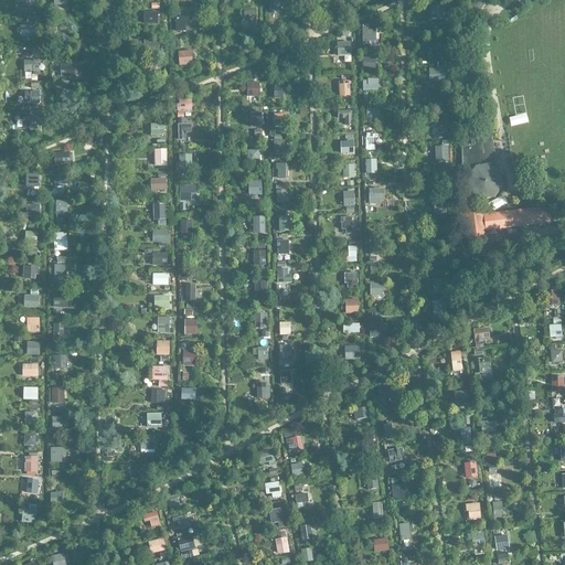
[(268,0),(270,13),(281,12),(280,4),(283,4),(281,0),(268,0)]
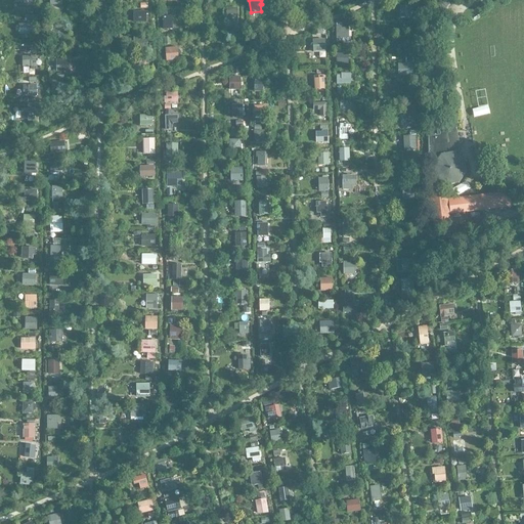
[(448,3),(449,0),(439,0),(435,6),(442,11),(448,3)]
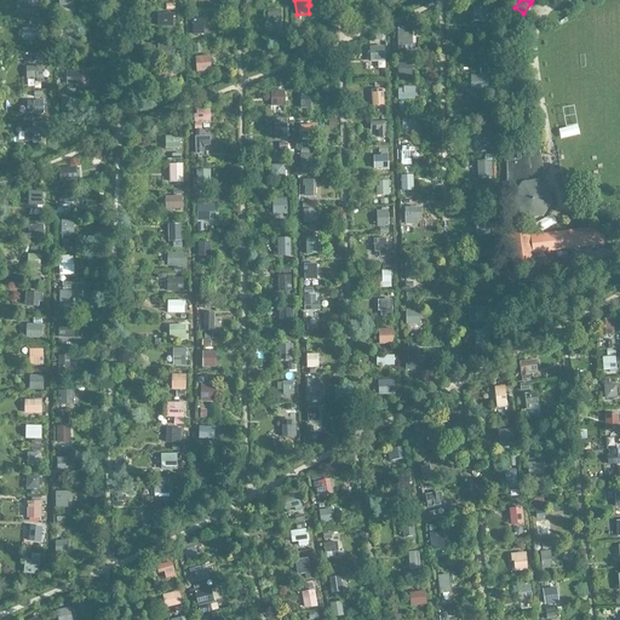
[(489,23),(488,6),(474,6),(474,23),(489,23)]
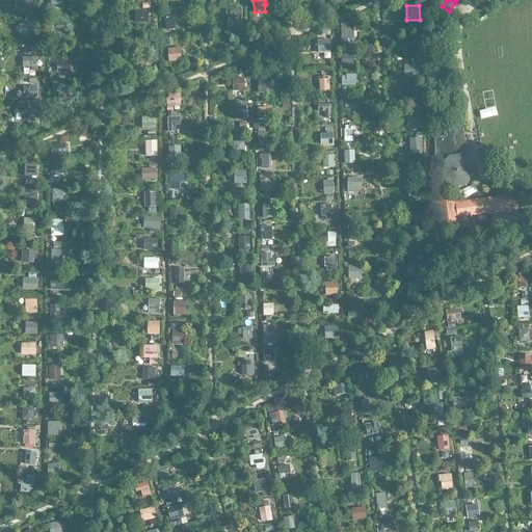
[(241,16),(241,7),(230,7),(231,17),(235,17),(235,16),(241,16)]
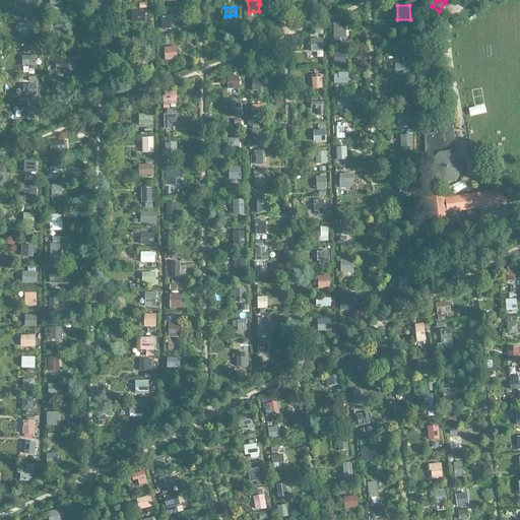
[(146,21),(145,10),(132,10),(132,22),(146,21)]
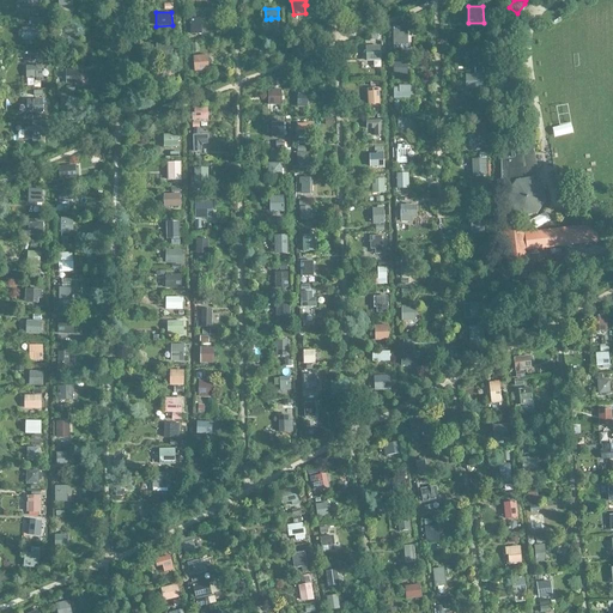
[(202,34),(201,18),(190,18),(192,34),(202,34)]
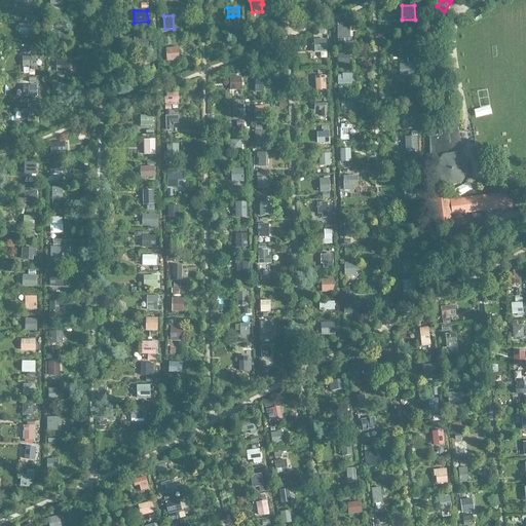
[(34,34),(33,23),(19,23),(20,34),(34,34)]
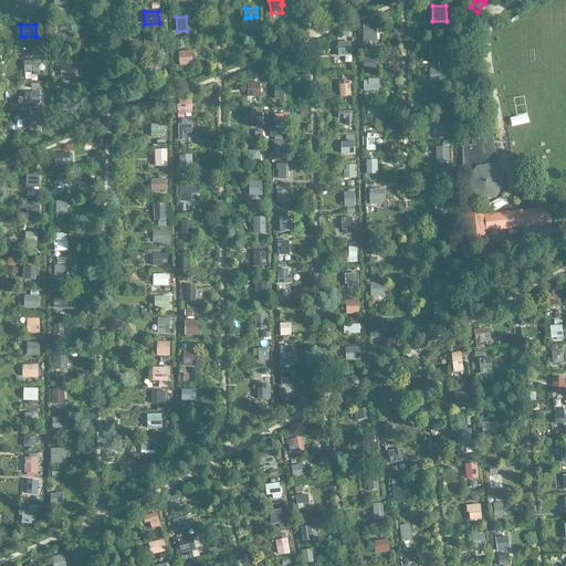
[(376,40),(376,28),(363,28),(363,41),(368,41),(368,46),(378,46),(378,40),(376,40)]
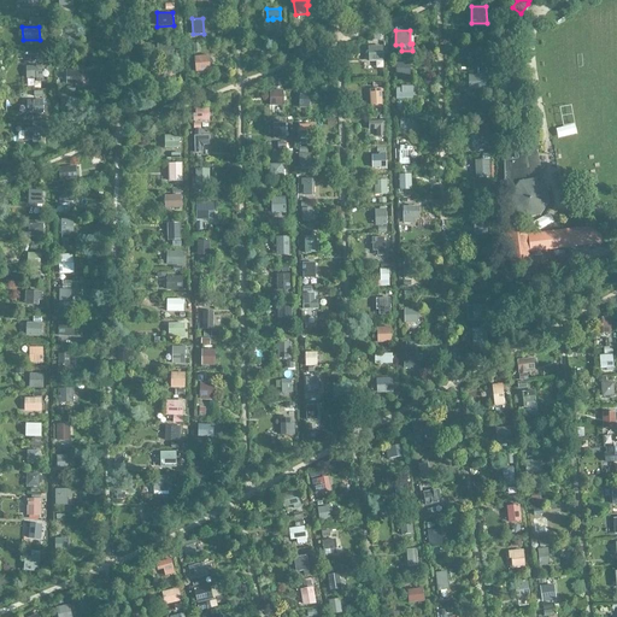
[(181,41),(168,41),(169,58),(181,58),(181,41)]
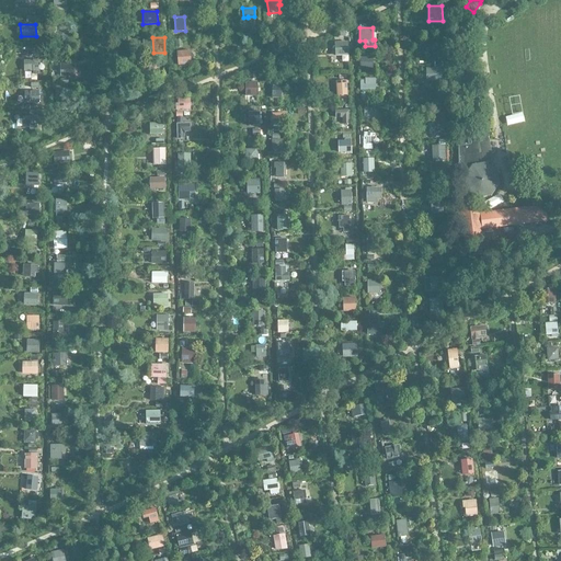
[(431,38),(432,54),(443,54),(442,38),(431,38)]
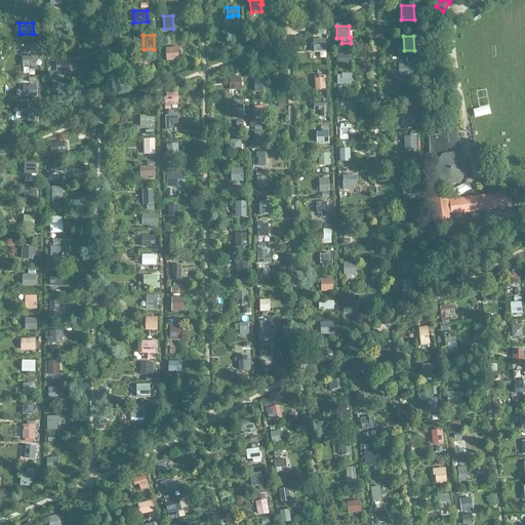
[(325,39),(313,39),(314,52),(326,51),(325,39)]
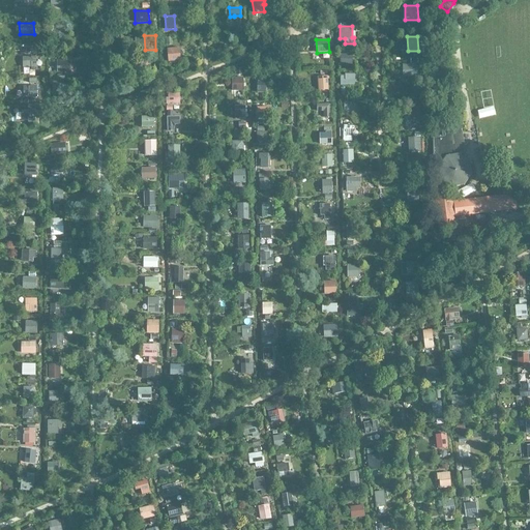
[(31,47),(27,47),(27,53),(33,52),(36,52),(35,45),(31,45),(31,47)]
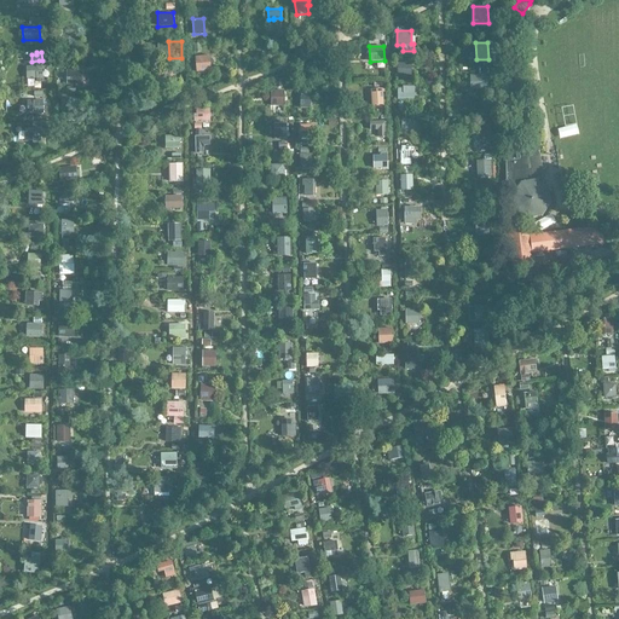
[(210,55),(196,56),(197,71),(212,70),(210,55)]
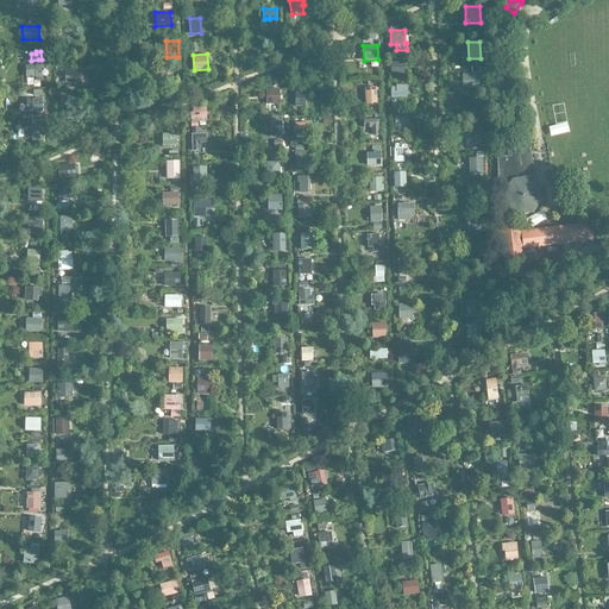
[(405,62),(390,62),(390,74),(405,74),(405,62)]
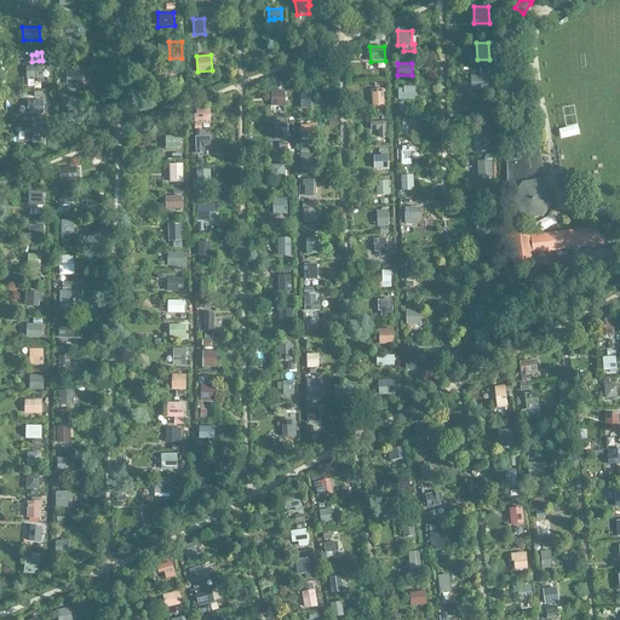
[(42,65),(27,65),(27,78),(36,78),(36,82),(44,81),(42,65)]
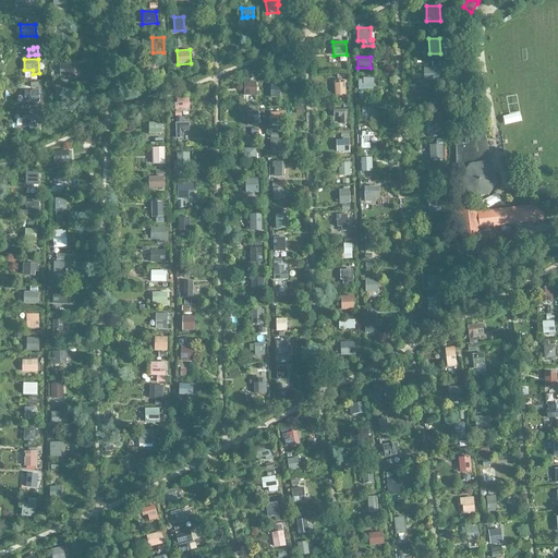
[(282,67),(282,60),(269,60),(269,73),(279,73),(279,67),(282,67)]
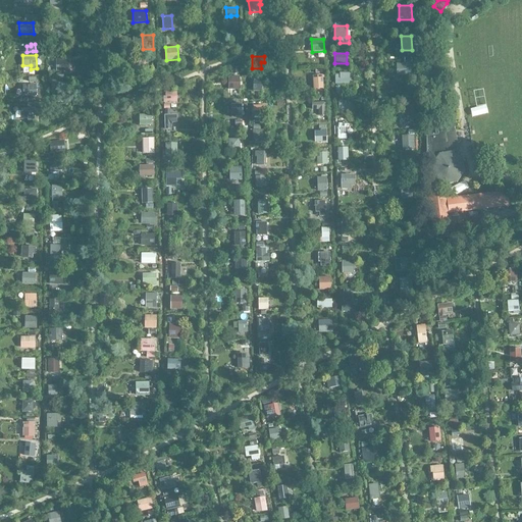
[(69,71),(69,58),(56,59),(56,71),(69,71)]
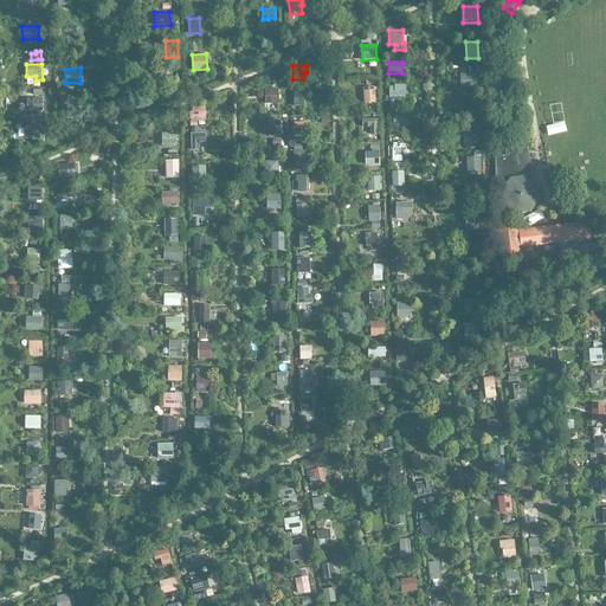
[(174,82),(174,68),(153,69),(153,83),(174,82)]
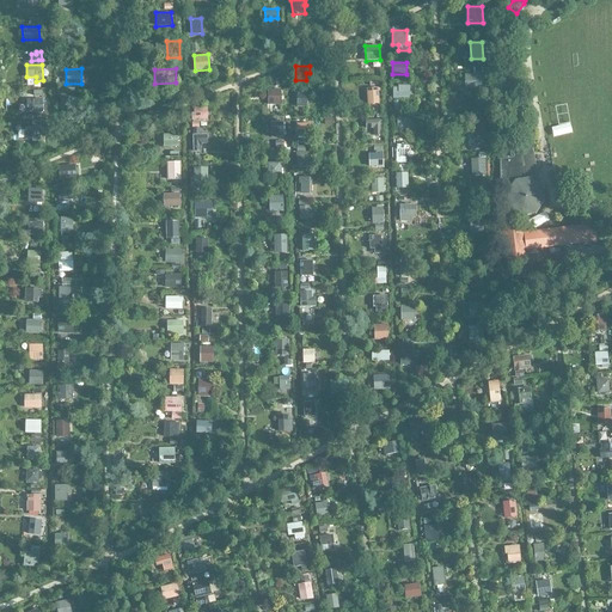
[(483,89),(483,73),(465,74),(465,89),(483,89)]
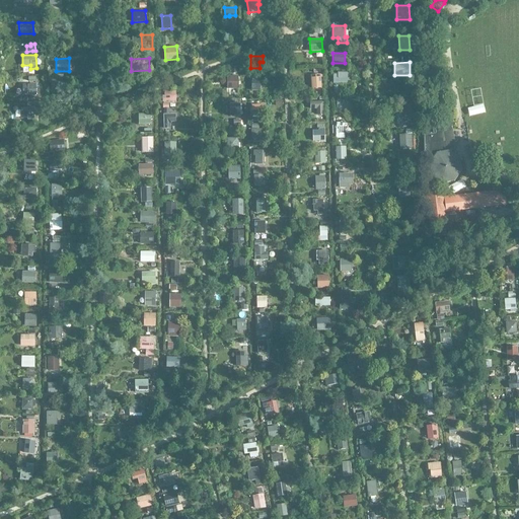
[(348,84),(348,71),(338,71),(338,73),(332,73),(332,84),(348,84)]
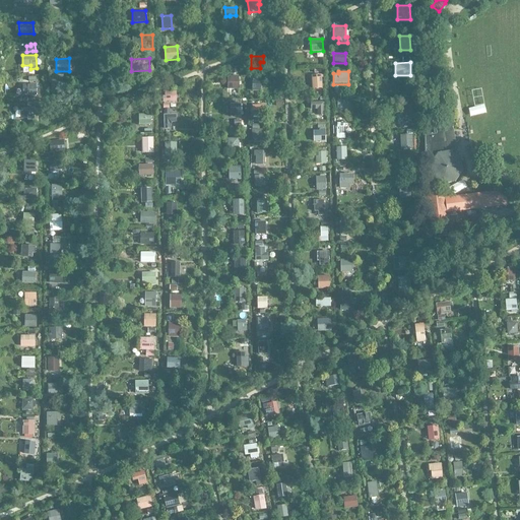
[(322,74),(312,75),(312,88),(323,87),(322,74)]
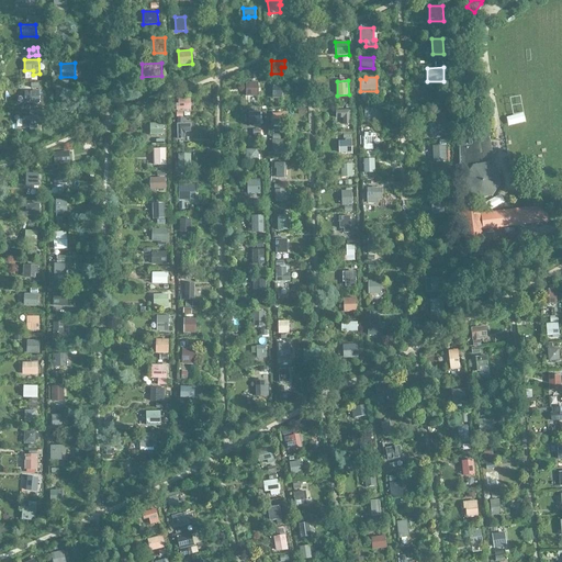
[(259,96),(258,81),(245,82),(246,96),(259,96)]
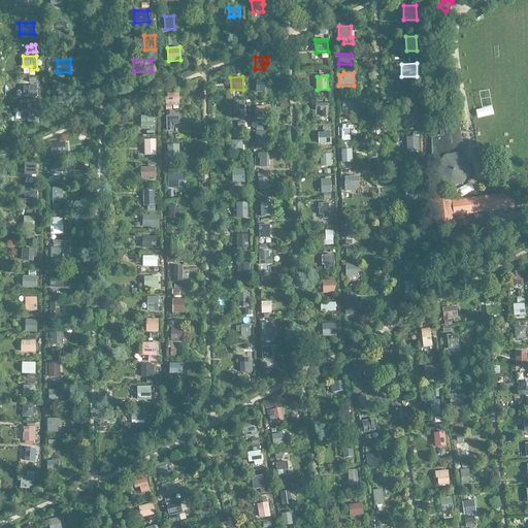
[(264,92),(264,79),(256,78),(256,92),(264,92)]
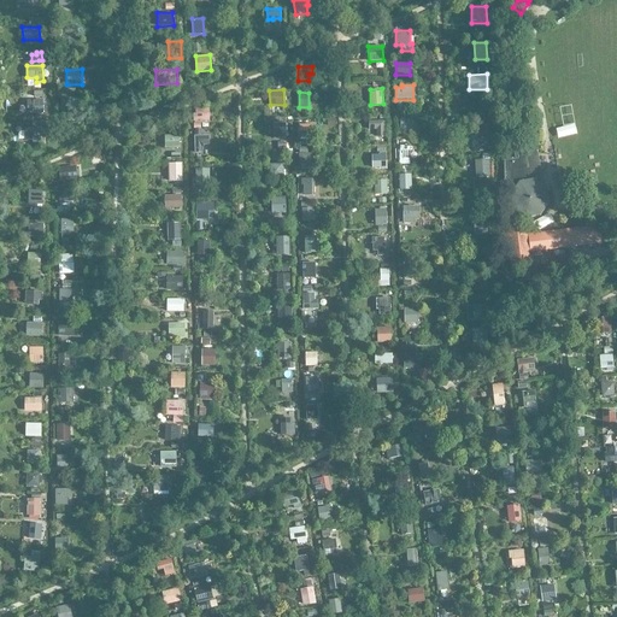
[(63,105),(62,105),(63,121),(76,119),(74,95),(62,97),(63,105)]
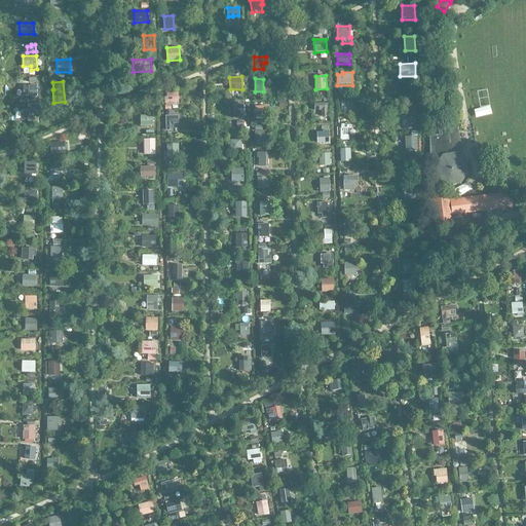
[(37,97),(37,84),(23,85),(24,97),(37,97)]
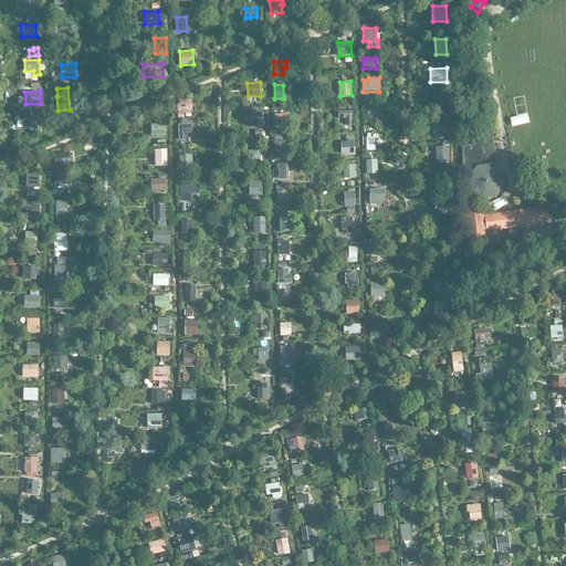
[(432,93),(433,105),(449,105),(449,93),(432,93)]
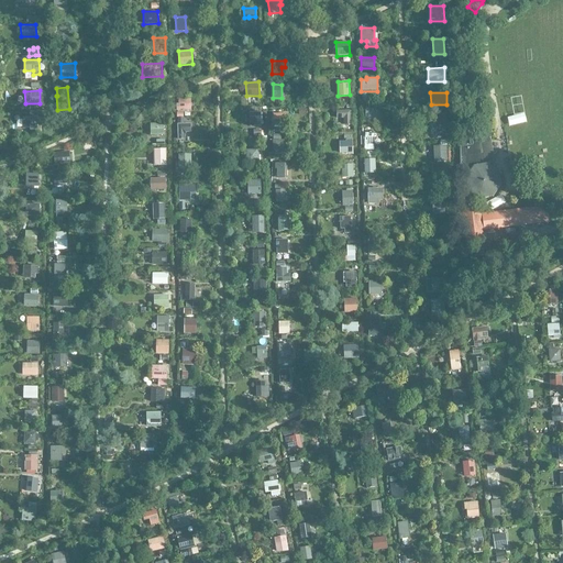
[(176,103),(177,110),(191,110),(191,98),(178,98),(178,103),(176,103)]
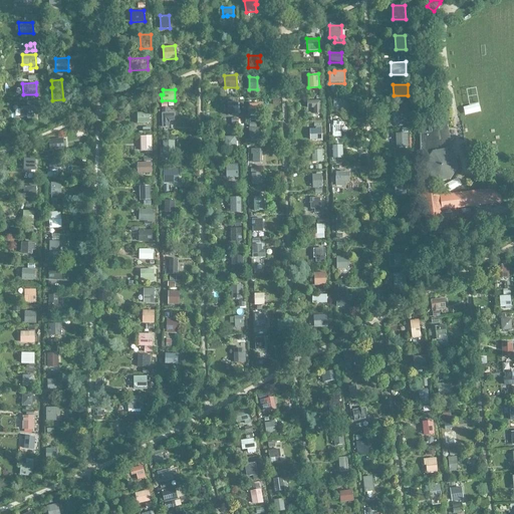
[(343,96),(333,96),(333,109),(344,109),(343,96)]
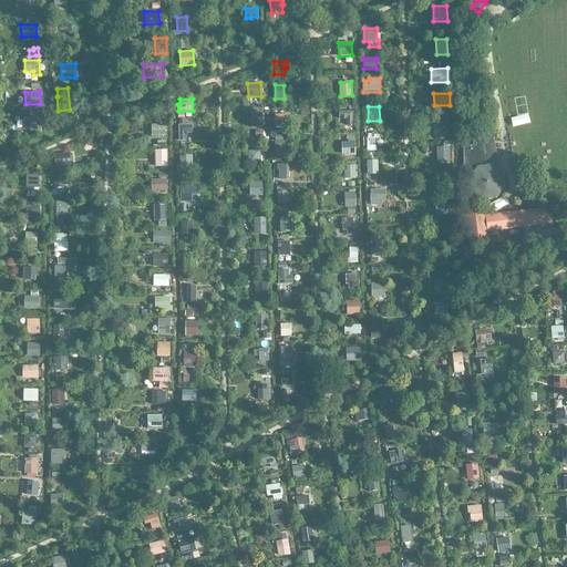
[(346,125),(354,125),(353,111),(339,111),(339,119),(346,119),(346,125)]
